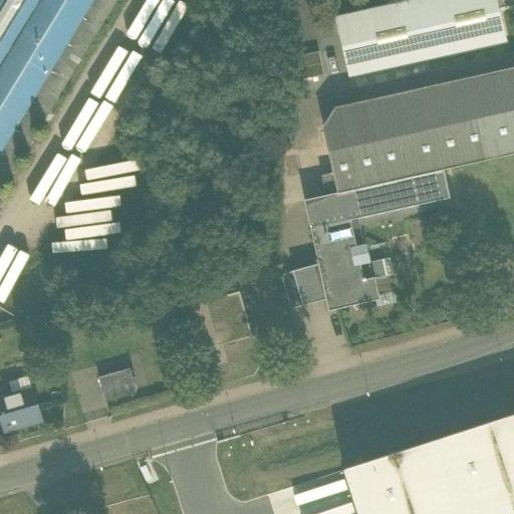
[(0,193),(117,0),(93,0),(0,154),(0,193)]
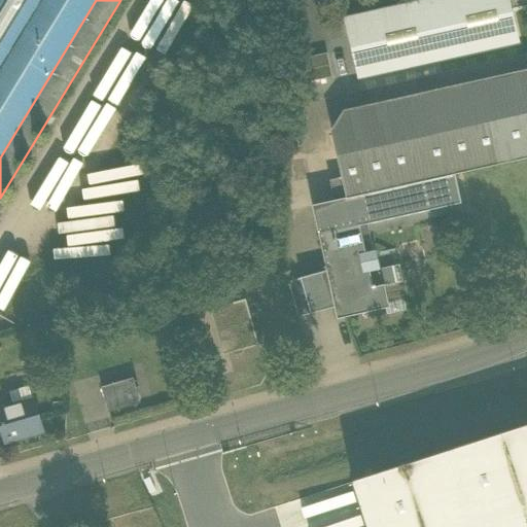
[(0,0),(0,157),(96,0),(0,0)]
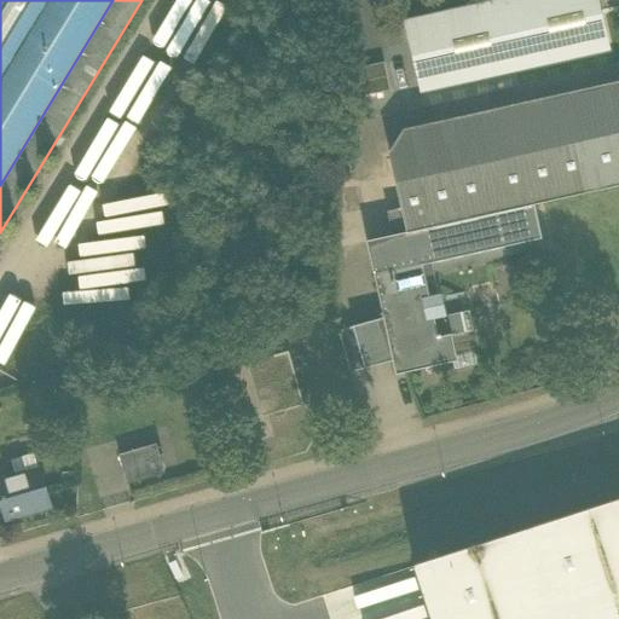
[(502,0),(405,22),(421,94),(611,52),(602,13),(599,0),(502,0)]
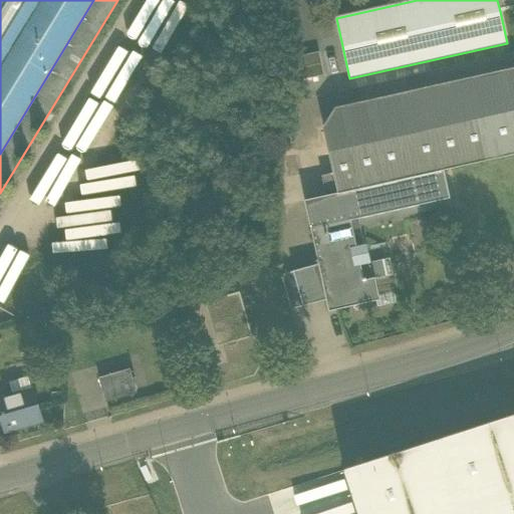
[(513,0),(497,0),(500,11),(513,7),(513,0)]
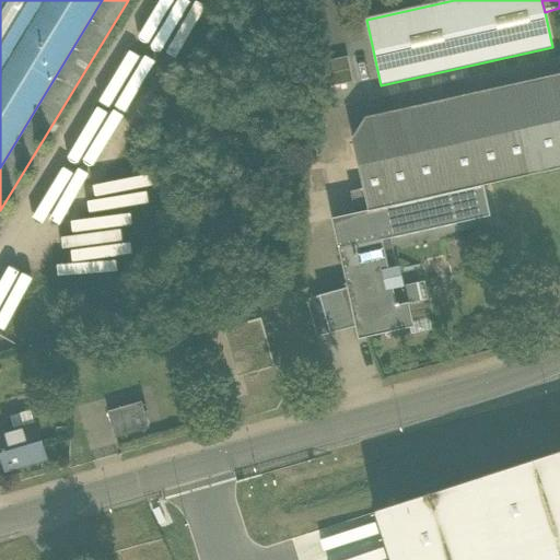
[(559,74),(518,84),(539,174),(559,168),(559,74)]
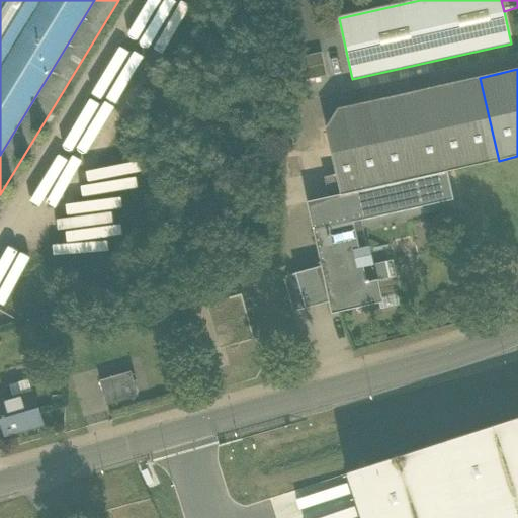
[(325,178),(329,198),(447,172),(499,161),(480,78),(338,109),(326,128),(336,175),(325,178)]
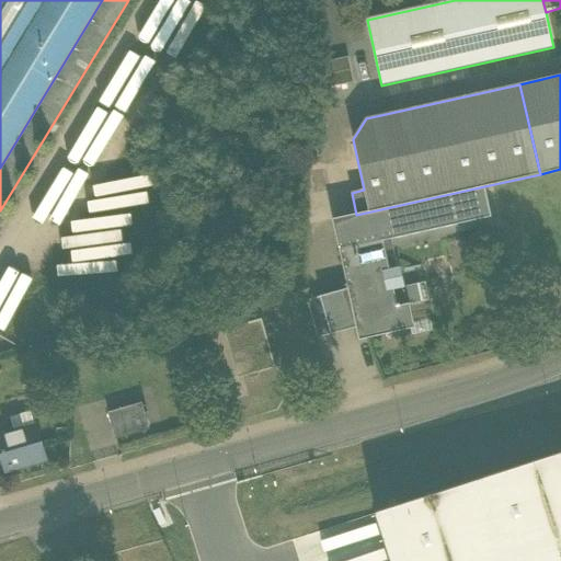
[(165,117),(286,193),(305,163),(299,159),(184,88),(165,117)]
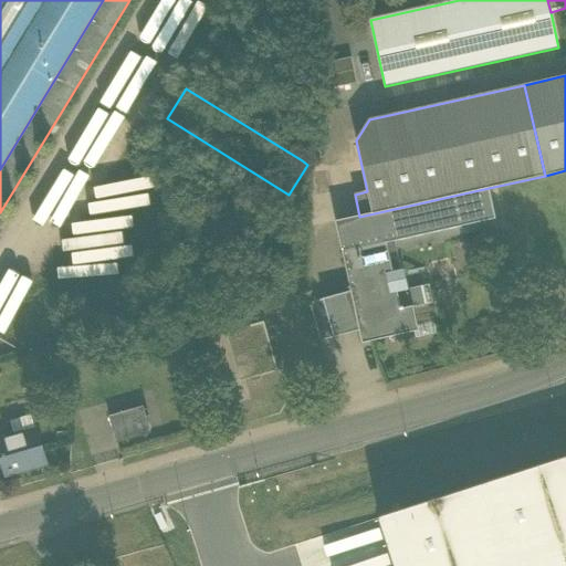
[(496,219),(489,188),(359,217),(335,221),(343,253),(387,243),(496,219)]
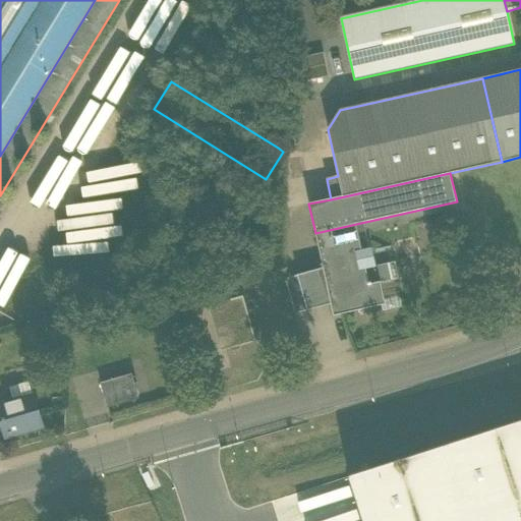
[(369,284),(378,283),(366,230),(458,209),(457,201),(356,224),(369,284)]
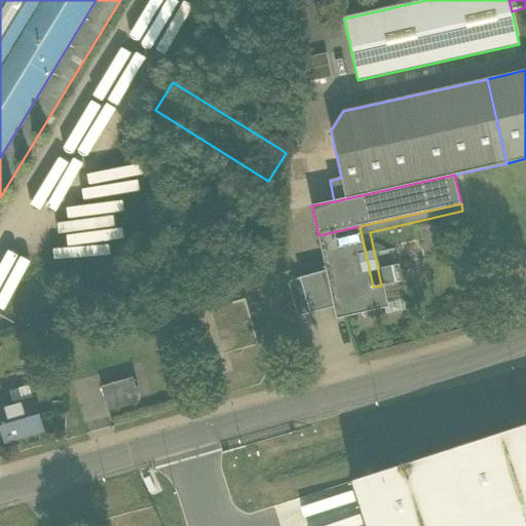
[(335,307),(337,318),(389,307),(384,285),(381,286),(373,287),(360,226),(318,235),(327,270),(335,307)]
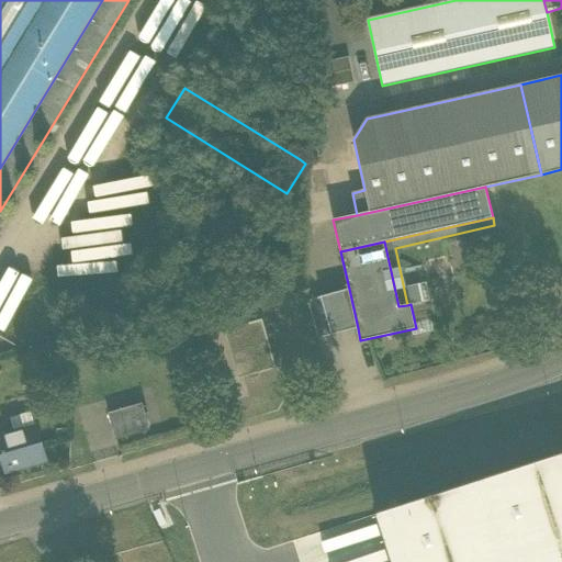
[(322,296),(333,335),(358,328),(349,289),(322,296)]
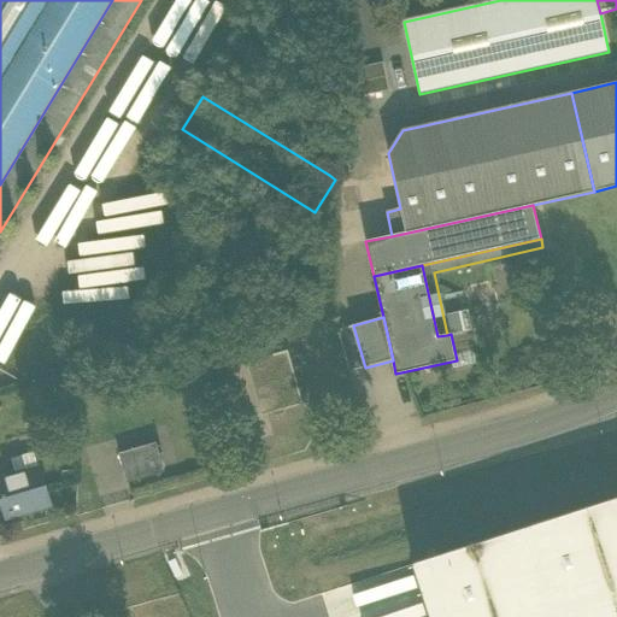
[(338,330),(350,372),(365,368),(353,325),(338,330)]
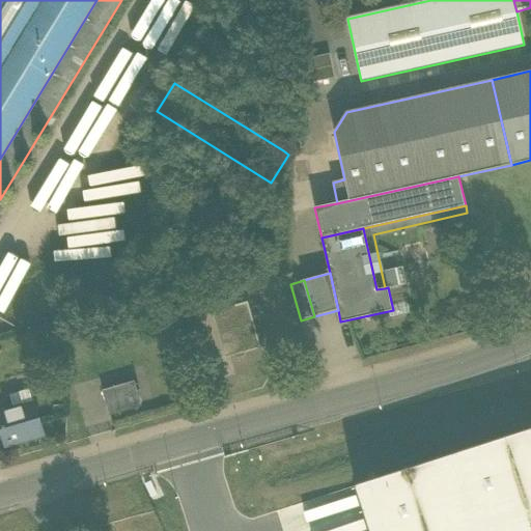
[(212,312),(225,359),(261,348),(248,302),(212,312)]
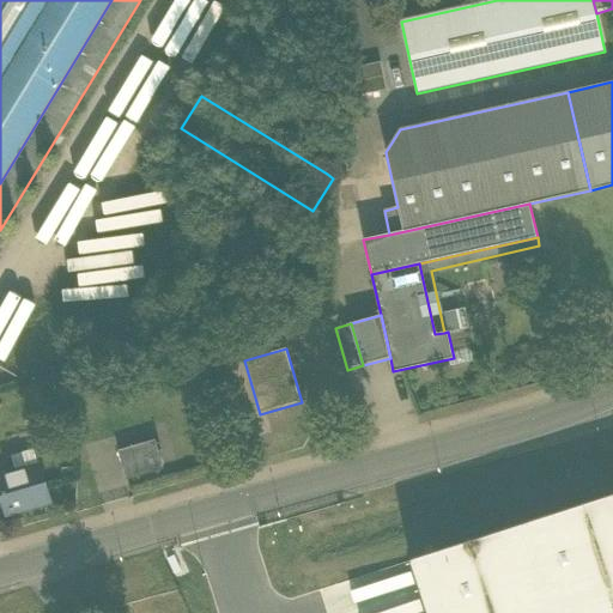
[(119,451),(126,479),(163,469),(155,441),(119,451)]
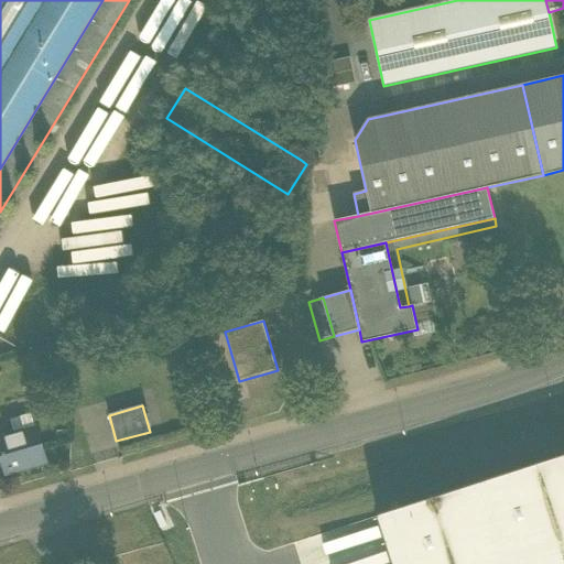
[(10,420),(14,435),(35,429),(31,413),(10,420)]
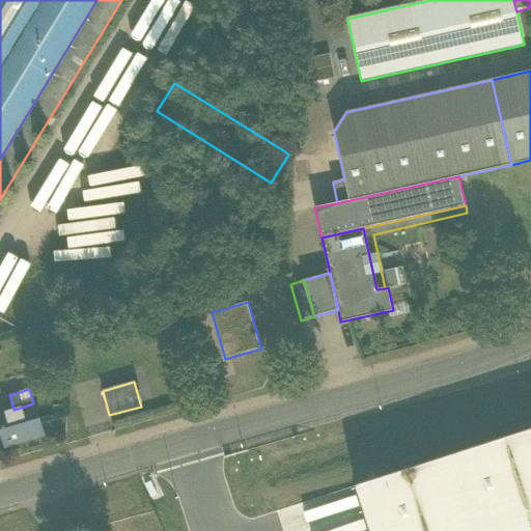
[(43,435),(33,403),(14,410),(0,413),(0,424),(6,445),(43,435)]
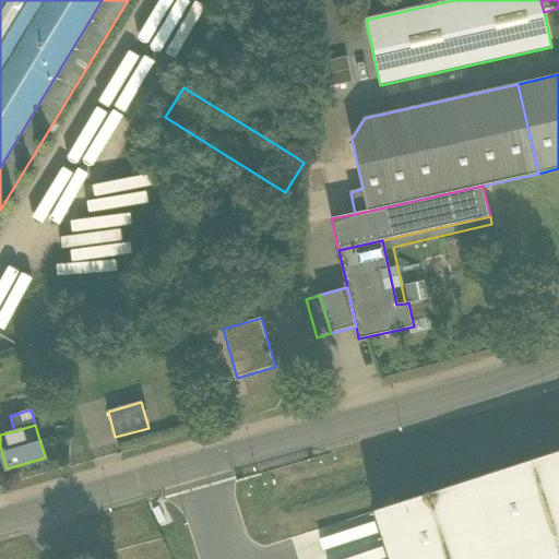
[(558,558),(558,452),(375,512),(389,558),(558,558)]
